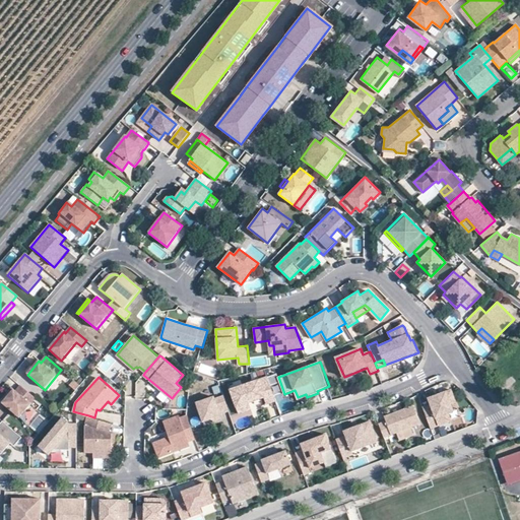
[(268,377),(231,390),(240,414),(252,409),(250,403),(265,397),(267,404),(277,401),(268,377)]
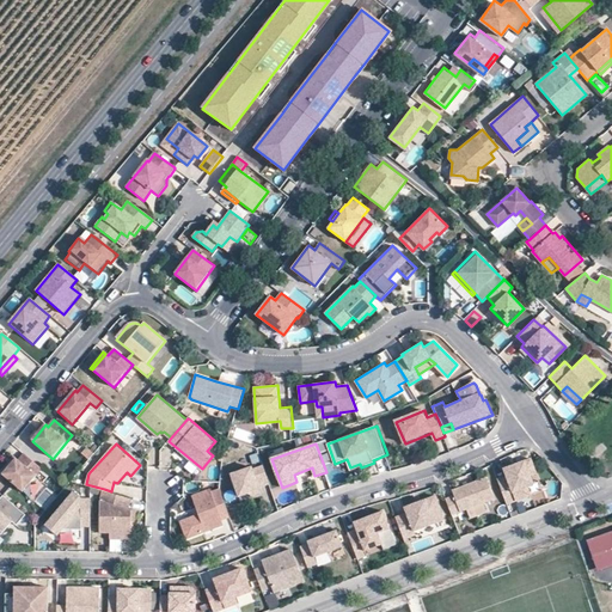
[(93,454),(86,447),(81,453),(89,459),(93,454)]
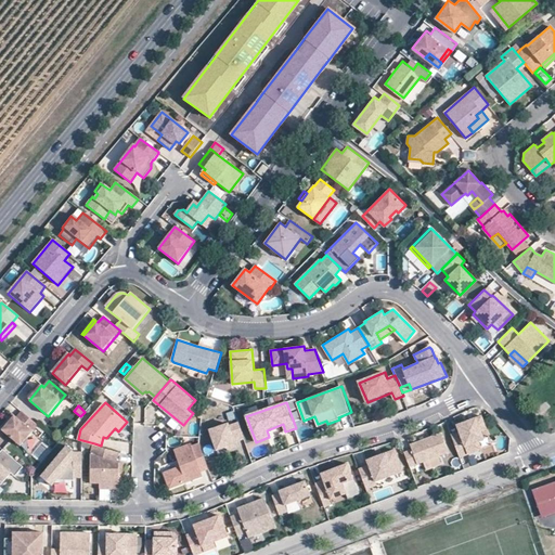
[(21,447),(38,426),(22,412),(16,418),(14,416),(2,431),(21,447)]
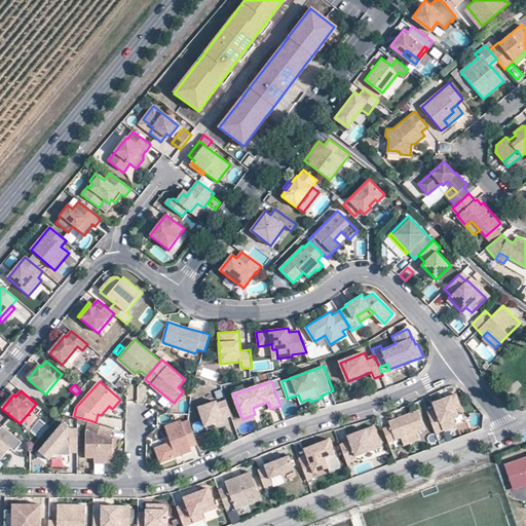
[(439,430),(458,423),(453,408),(463,405),(458,391),(436,401),(438,407),(429,409),(438,431),(439,430)]
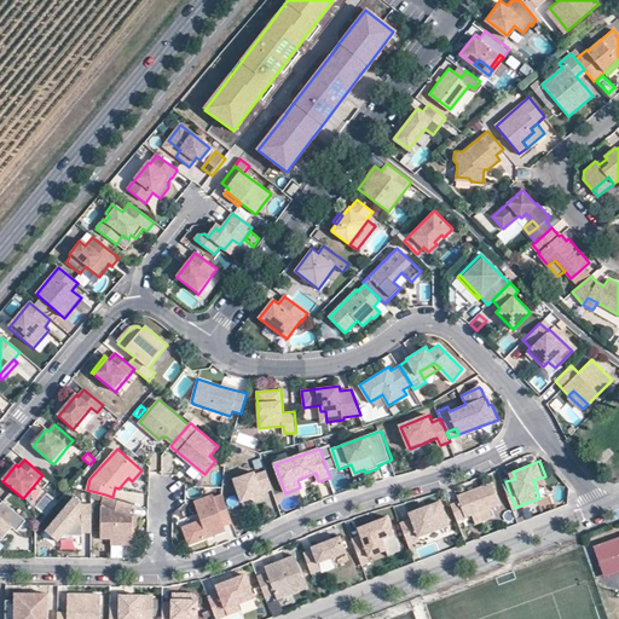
[(267,472),(256,475),(255,473),(235,480),(243,503),(254,499),(264,496),(262,493),(273,490),(267,472)]
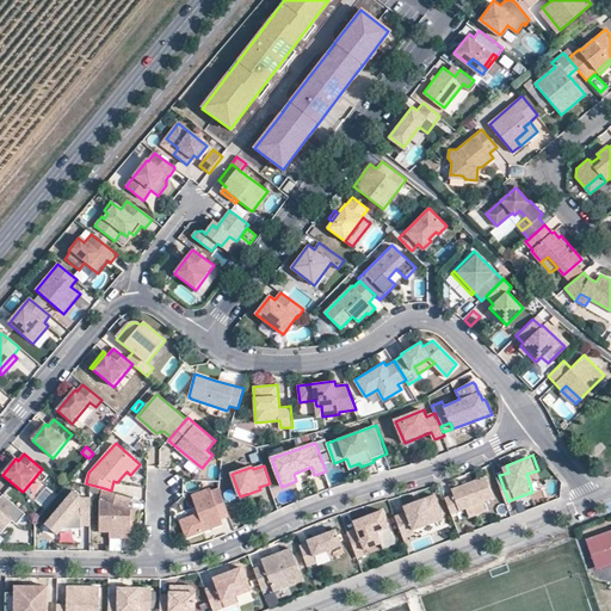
[(318,488),(327,486),(323,474),(314,476),(318,488)]
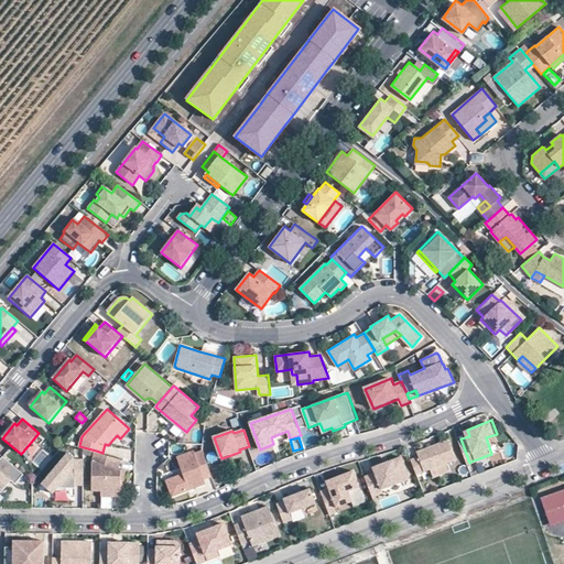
[(413,457),(419,473),(432,467),(435,476),(451,469),(447,462),(458,457),(451,437),(419,449),(421,454),(413,457)]
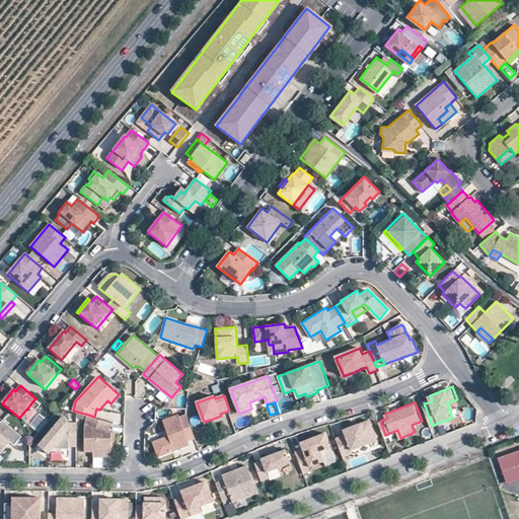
[(85,424),(85,450),(96,451),(112,451),(112,432),(109,431),(112,422),(94,417),(88,415),(85,424)]
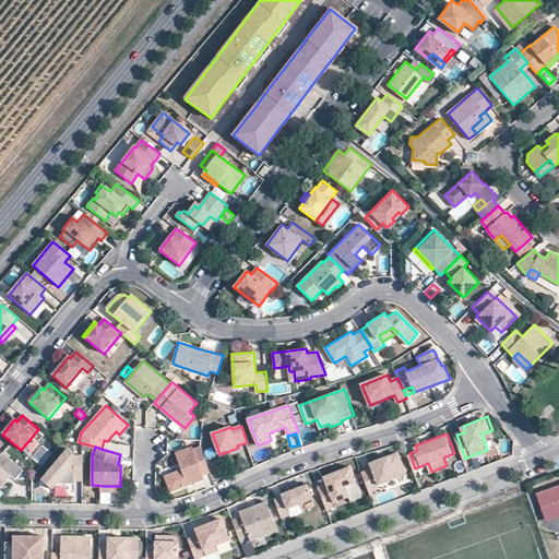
[(192,448),(176,453),(182,471),(165,476),(171,492),(205,480),(203,476),(211,473),(202,447),(193,450),(192,448)]
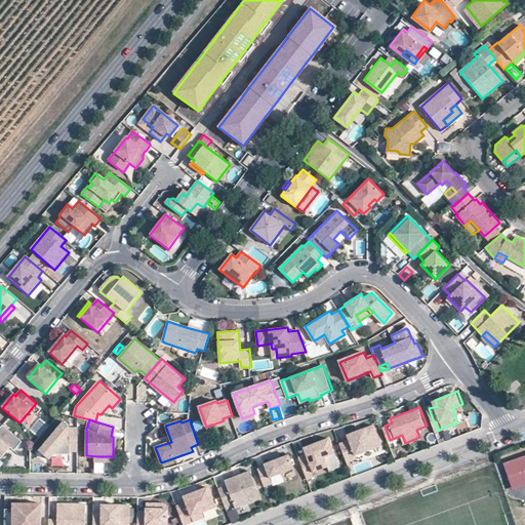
[(39,450),(49,459),(54,453),(71,454),(71,451),(78,451),(78,428),(71,428),(64,421),(39,450)]
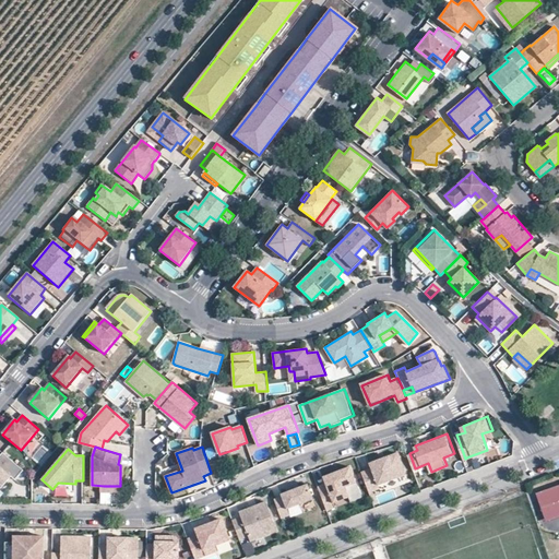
[(380,483),(408,473),(400,451),(371,462),(373,467),(364,471),(371,490),(382,486),(380,483)]
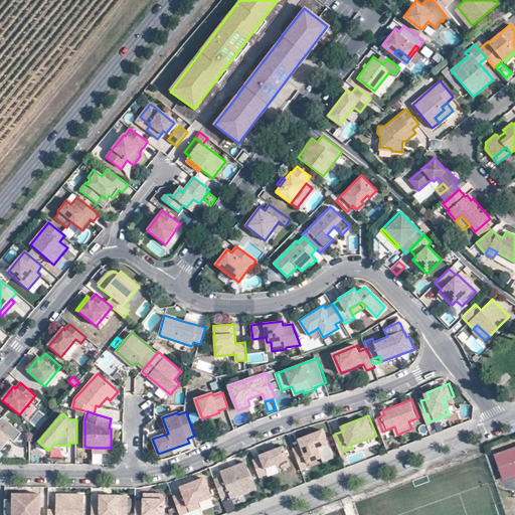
[(14,442),(21,433),(2,416),(0,418),(0,448),(1,450),(10,439),(14,442)]
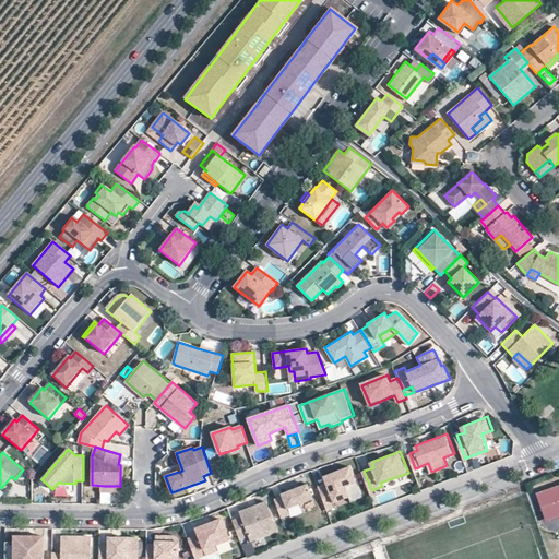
[(334,498),(349,492),(353,500),(364,496),(352,465),(341,470),(342,472),(342,473),(339,475),(337,474),(325,478),(328,483),(320,485),(329,509),(337,506),(334,498)]
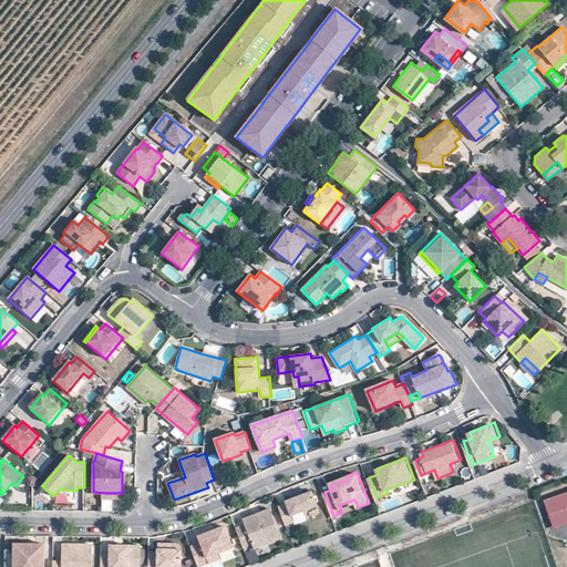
[(294,515),(319,505),(313,490),(286,501),(287,503),(289,506),(281,509),(288,524),(296,522),(294,515)]
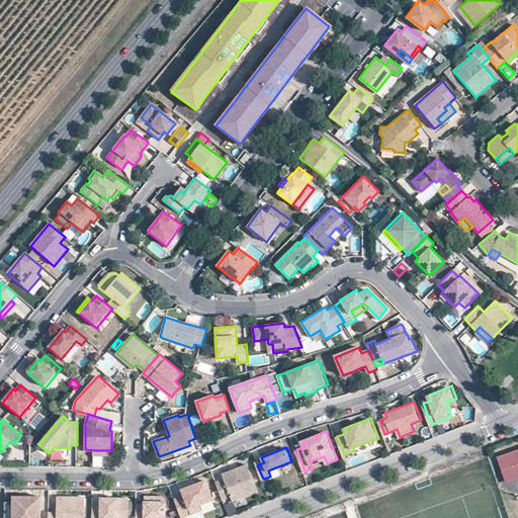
[(517,450),(502,457),(509,477),(517,471),(517,450)]
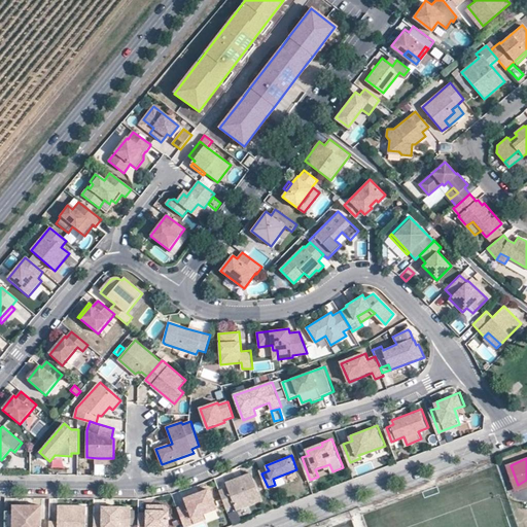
[(103,475),(103,464),(95,465),(95,475),(103,475)]
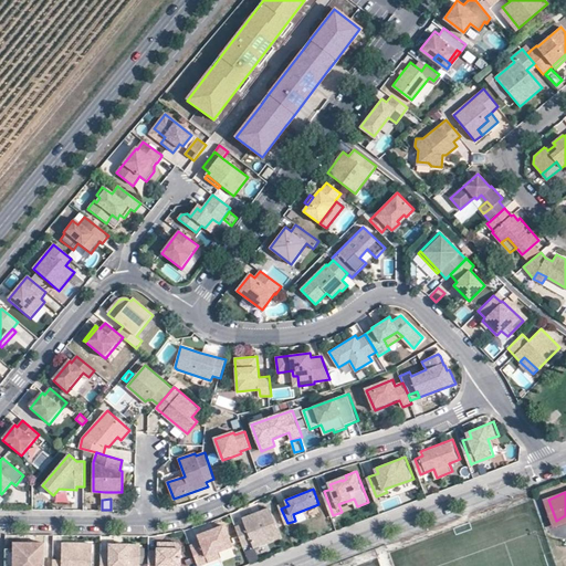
[(257,546),(283,536),(271,506),(262,511),(263,513),(257,515),(255,513),(244,517),(245,523),(237,526),(244,545),(253,542),(255,547),(257,546)]
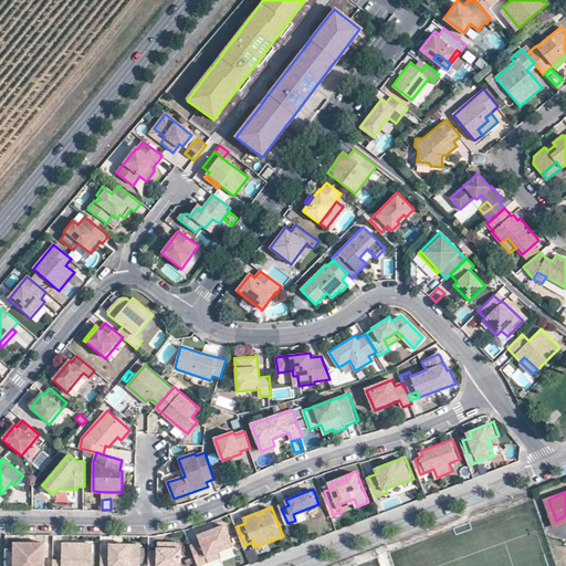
[(565,515),(556,521),(558,528),(565,524),(565,515)]
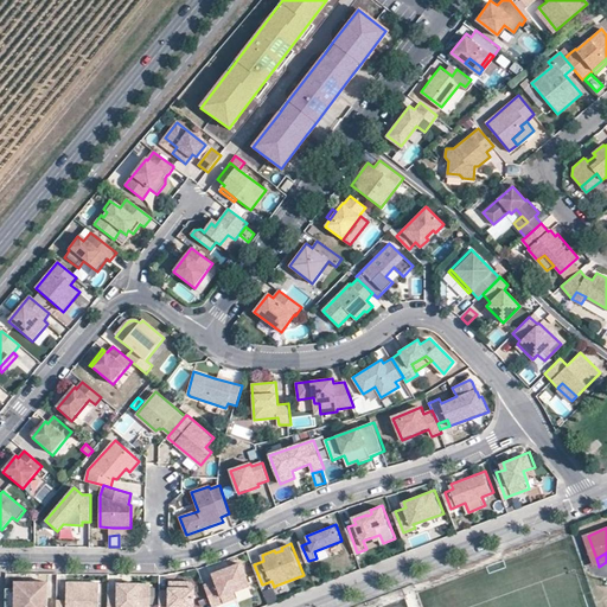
[(213,606),(237,596),(235,590),(250,585),(242,562),(213,573),(216,580),(205,585),(213,606)]
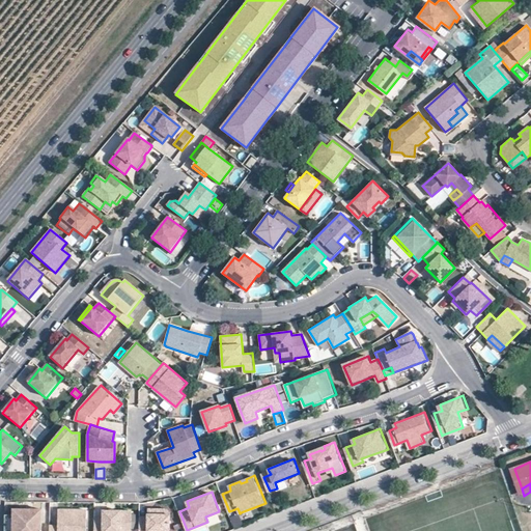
[(171,530),(171,510),(169,508),(155,508),(155,513),(149,513),(148,515),(140,515),(140,530),(171,530)]
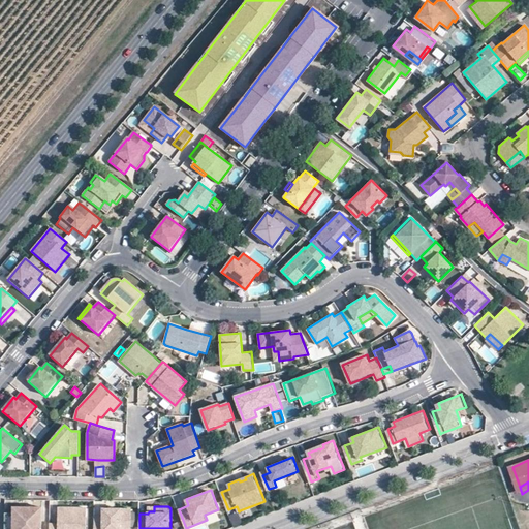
[(86,528),(87,507),(59,507),(58,523),(50,523),(50,528),(86,528)]
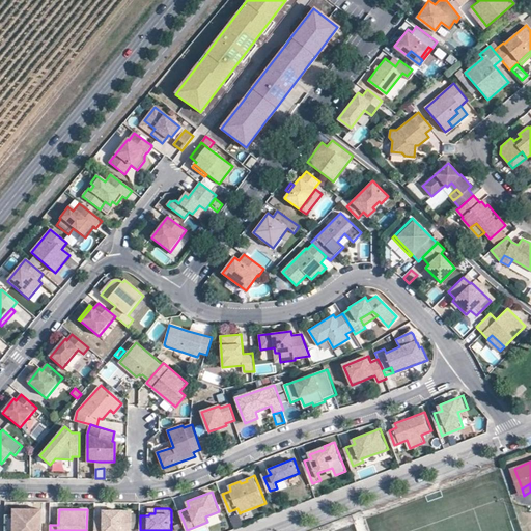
[(5,515),(4,530),(40,530),(42,510),(32,510),(32,516),(26,515),(26,510),(20,510),(20,515),(5,515)]
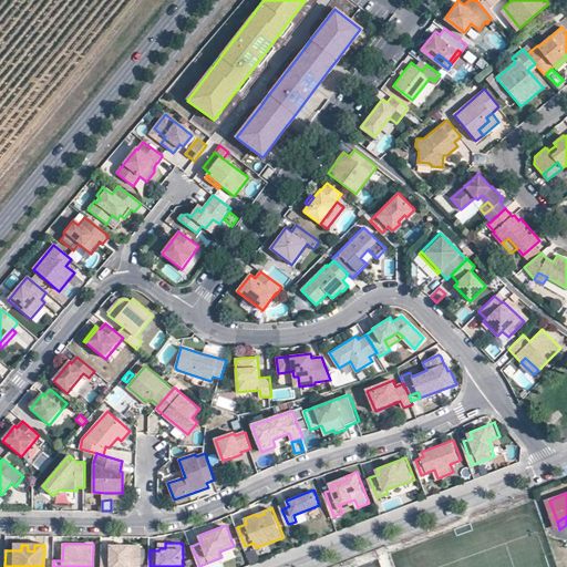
[(141,566),(142,545),(111,545),(111,554),(102,554),(101,566),(141,566)]
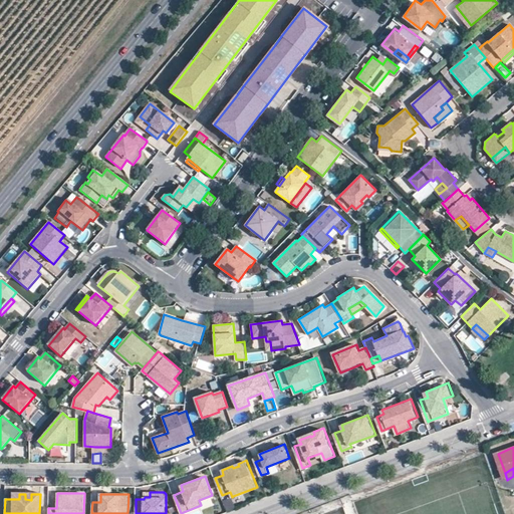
[(225,500),(229,511),(238,508),(233,496),(232,497),(225,500)]
